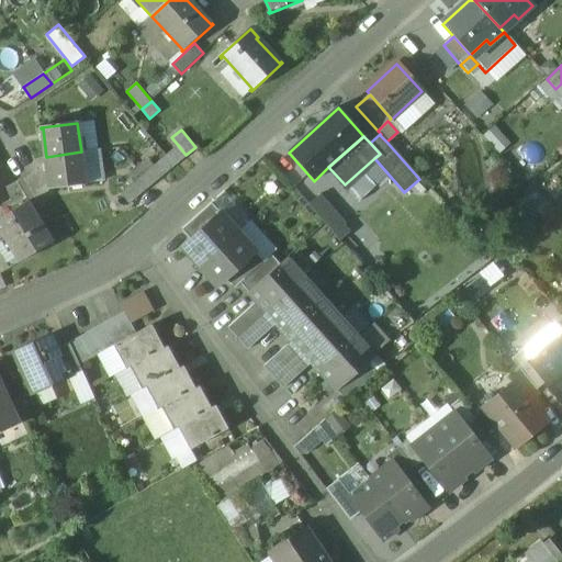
[(186,155),(178,145),(167,154),(176,164),(186,155)]
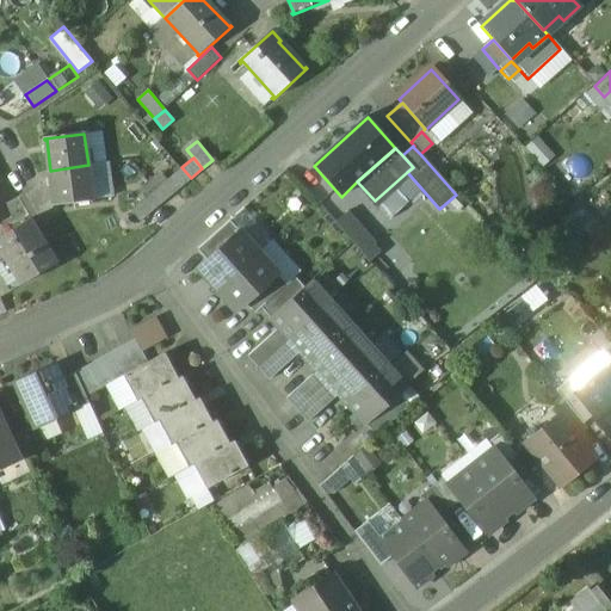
[(107,162),(88,165),(92,198),(112,196),(107,162)]
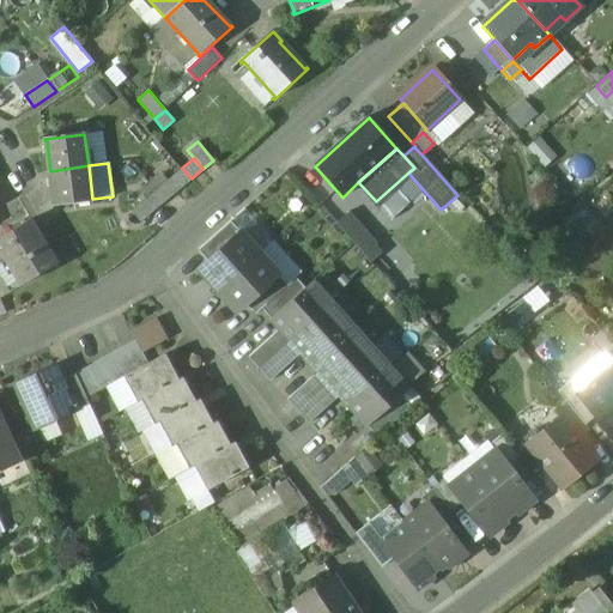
[(89,165),(50,171),(54,202),(53,202),(53,204),(92,199),(89,165)]
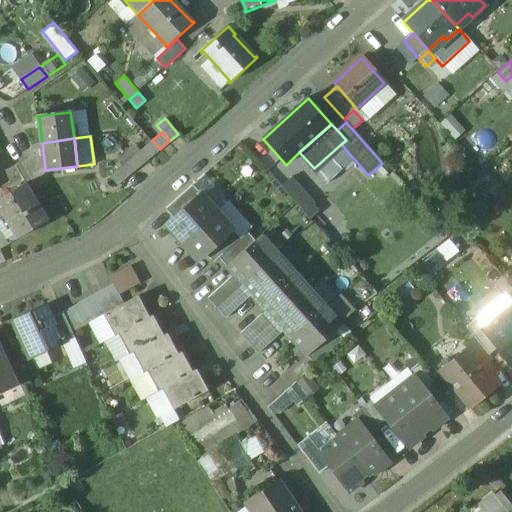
[(160,149),(152,140),(141,149),(148,158),(160,149)]
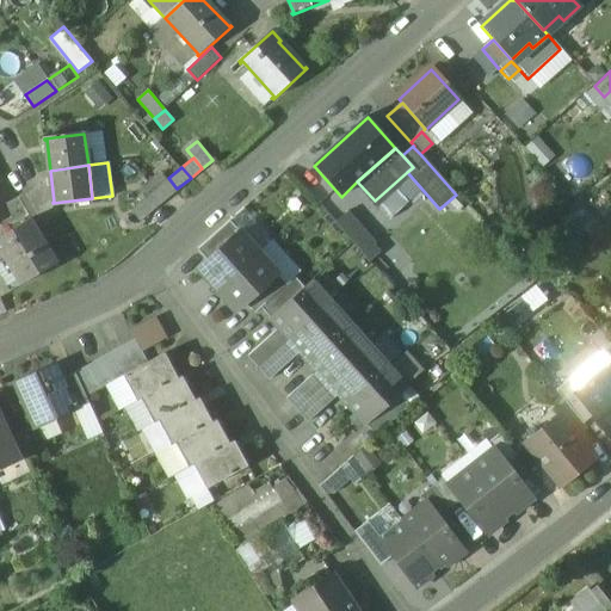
[(168,178),(161,171),(150,179),(166,198),(177,189),(168,178)]
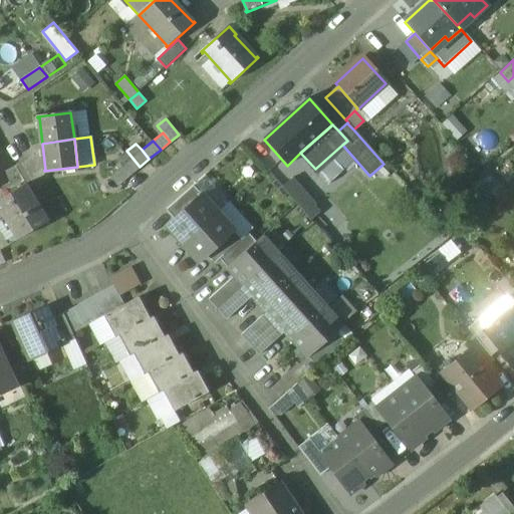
[(140,167),(126,151),(118,158),(124,164),(132,174),(140,167)]
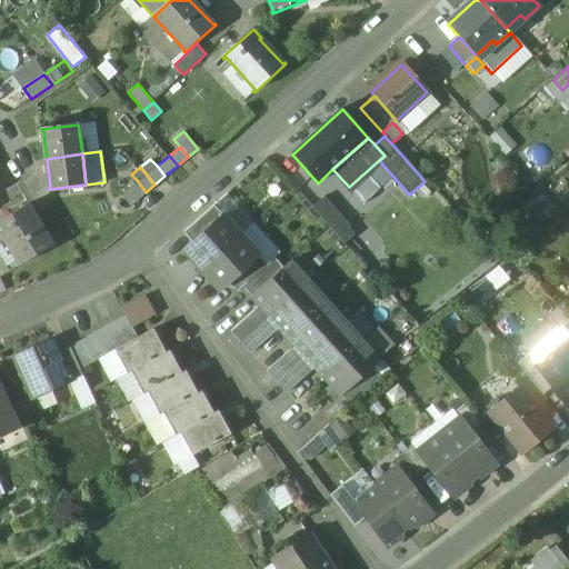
[(138,181),(123,193),(131,203),(146,192),(138,181)]
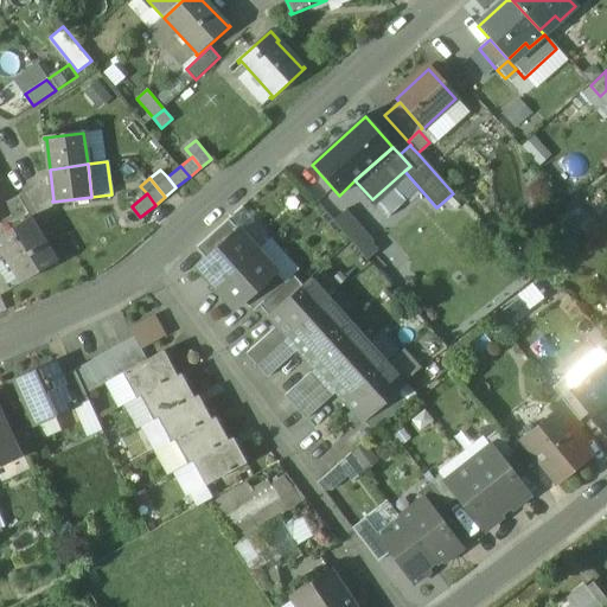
[(374,242),(345,210),(332,222),(366,261),(378,251),(371,244),(374,242)]
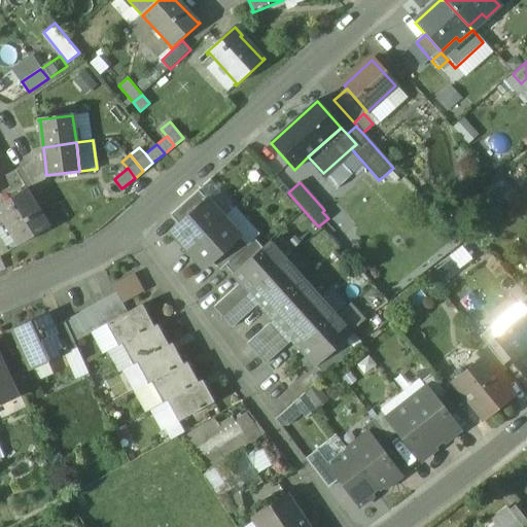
[(48,226),(32,199),(33,199),(27,188),(0,204),(0,213),(19,244),(16,245),(18,246),(50,226),(49,225),(48,226)]
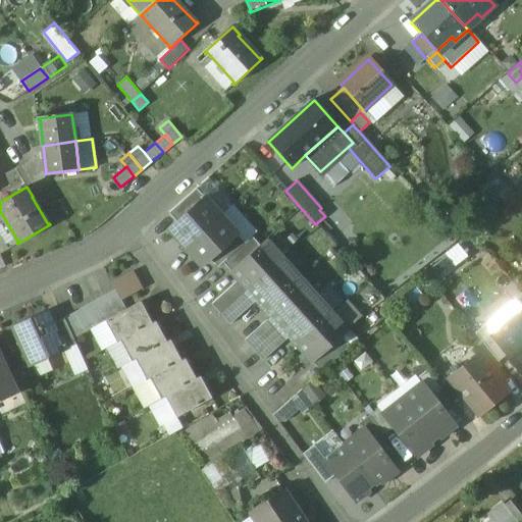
[(196,190),(168,214),(176,222),(204,198),(196,190)]
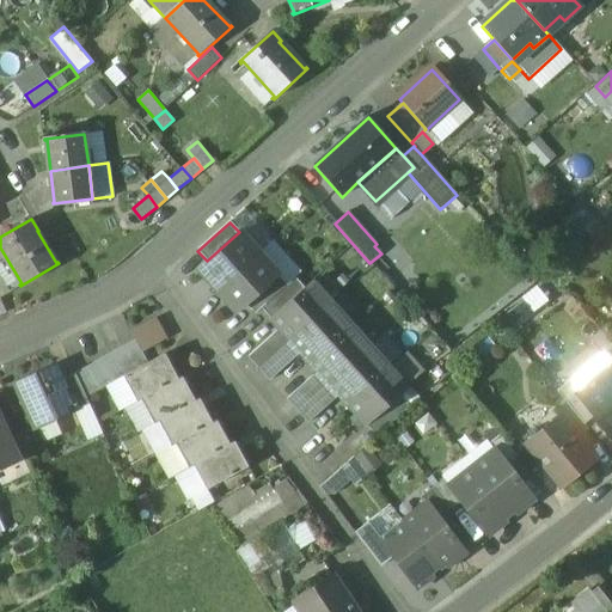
[(207,261),(199,269),(218,291),(258,254),(239,232),(207,261)]
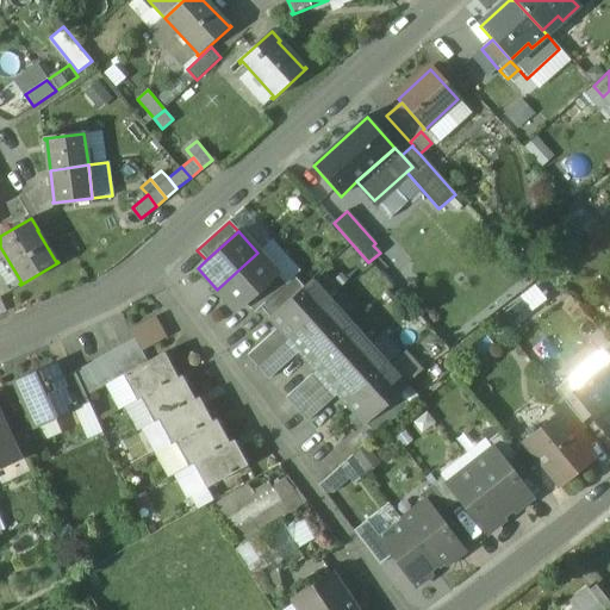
[(257,253),(217,290),(236,311),(246,303),(277,274),(257,253)]
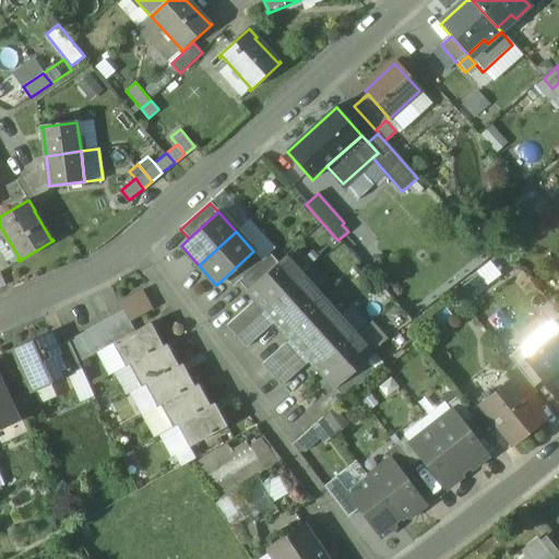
[(253,251),(225,277),(233,287),(239,282),(262,261),(253,251)]
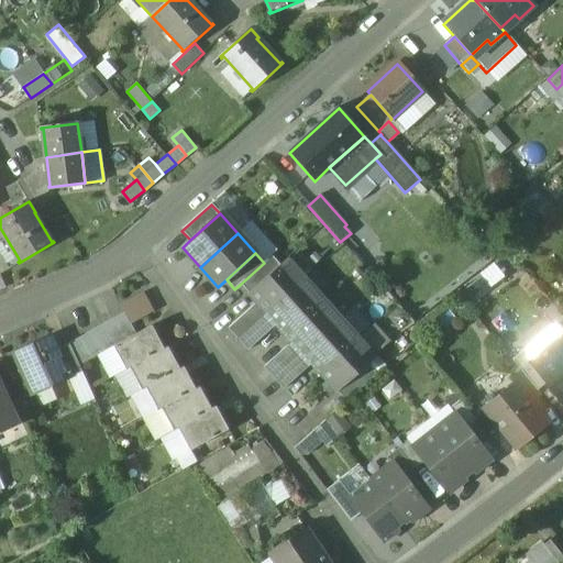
[(264,263),(241,284),(250,294),(280,266),(279,265),(272,256),(264,263)]
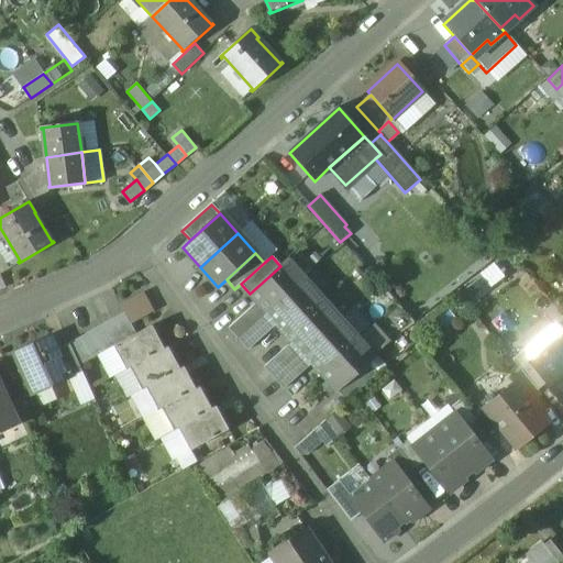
[(280,266),(250,294),(257,302),(267,313),(306,278),(287,258),(279,265),(280,266)]
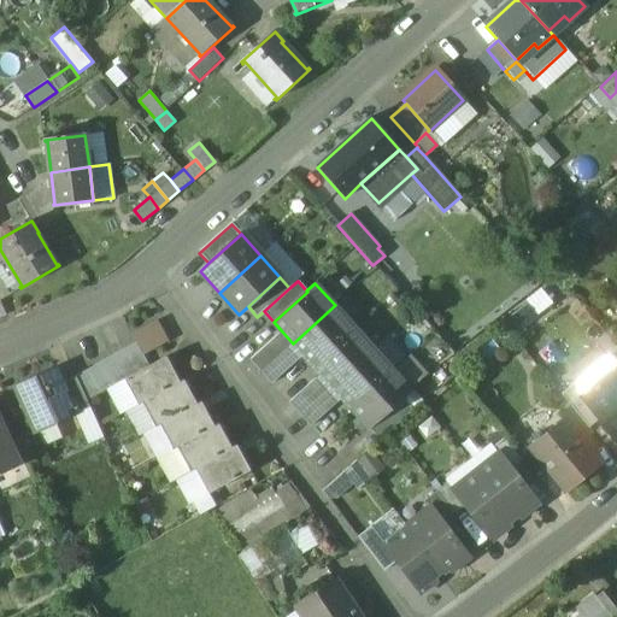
[(335,305),(293,344),(304,356),(312,365),(354,327),(335,305)]
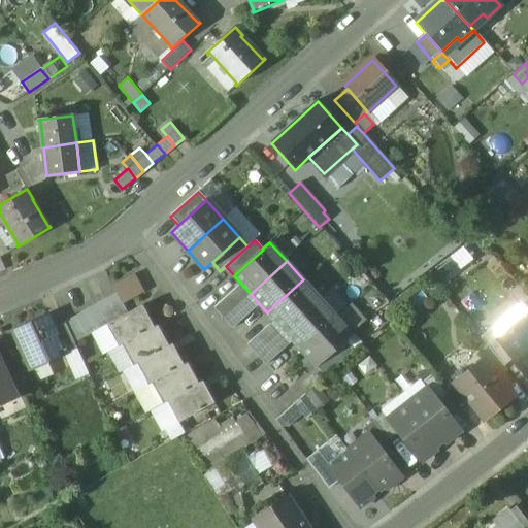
[(303,279),(267,312),(274,320),(284,331),(320,298),(303,279)]
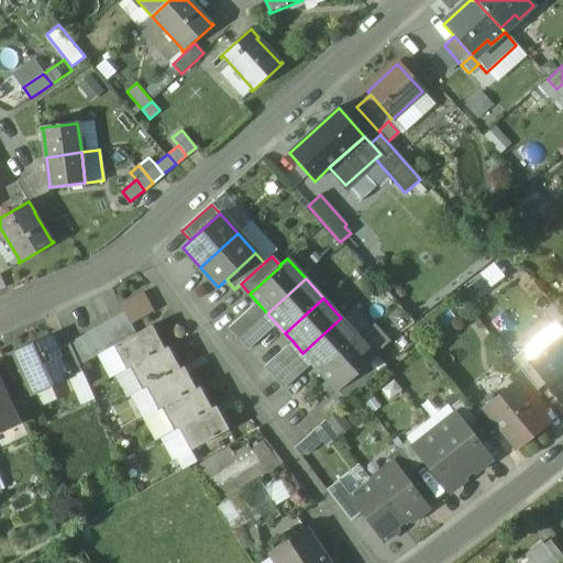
[(257,302),(228,329),(238,340),(267,313),(257,302)]
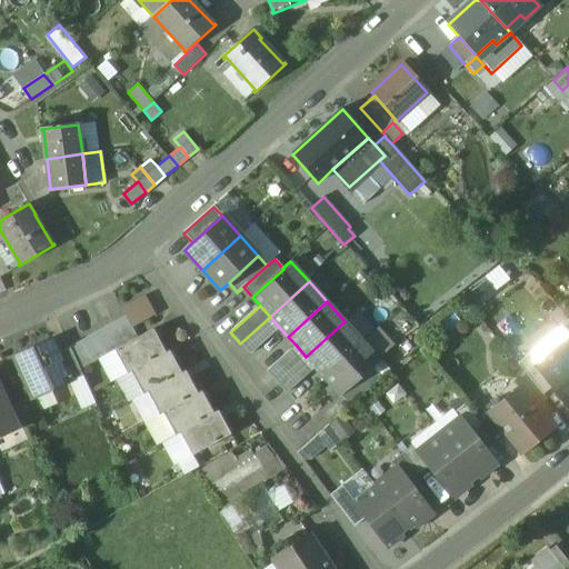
[(137,339),(125,317),(115,322),(127,346),(137,339)]
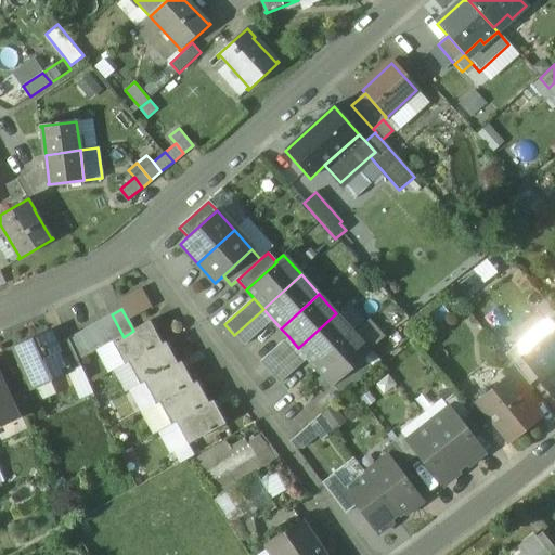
[(263,309),(234,335),(244,346),(273,320),(263,309)]
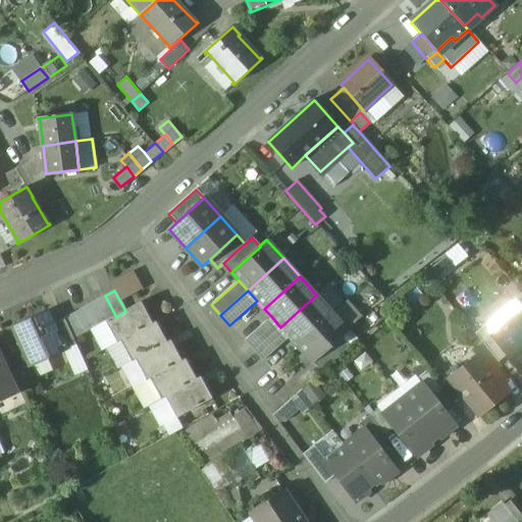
[(316,295),(280,327),(290,336),(297,345),(332,313),(316,295)]
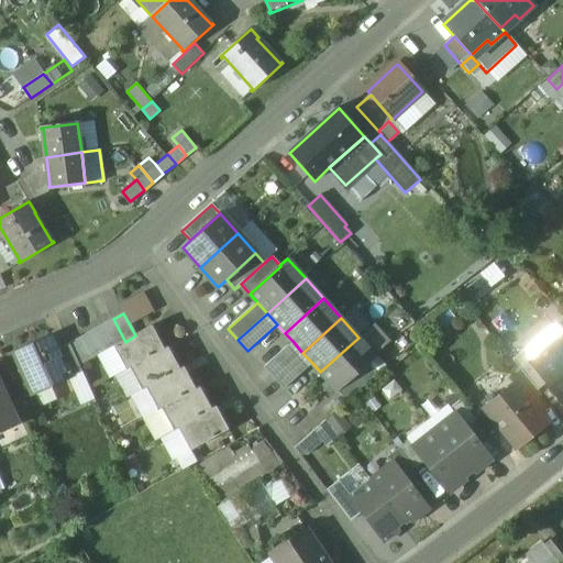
[(113,319),(102,326),(114,348),(125,342),(113,319)]
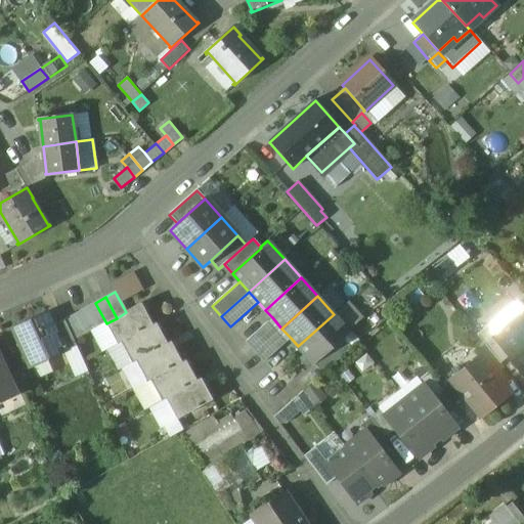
[(106,323),(95,303),(85,308),(96,330),(106,323)]
